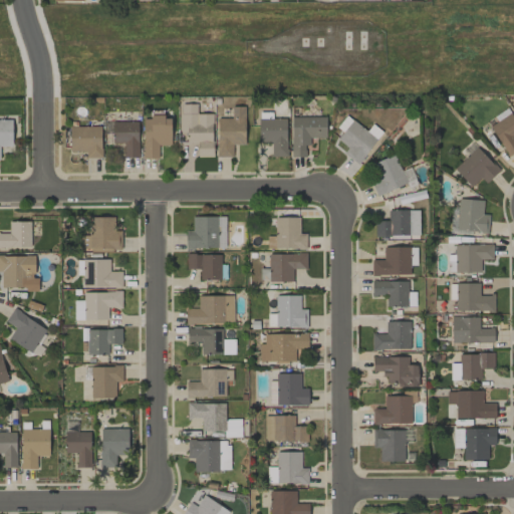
[(212,113),(197,113),(197,103),(180,103),(180,133),(186,133),(186,143),(197,143),(197,157),(212,157),(212,113)]
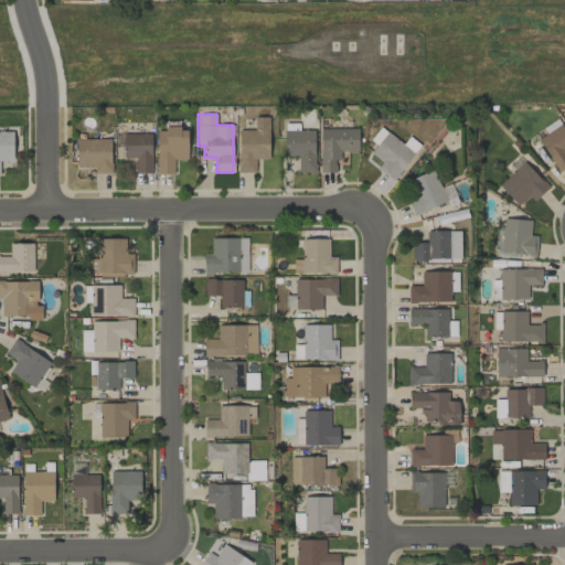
[(255,172),(255,158),(268,159),(269,117),(254,116),(254,130),(238,129),(237,172),(255,172)]
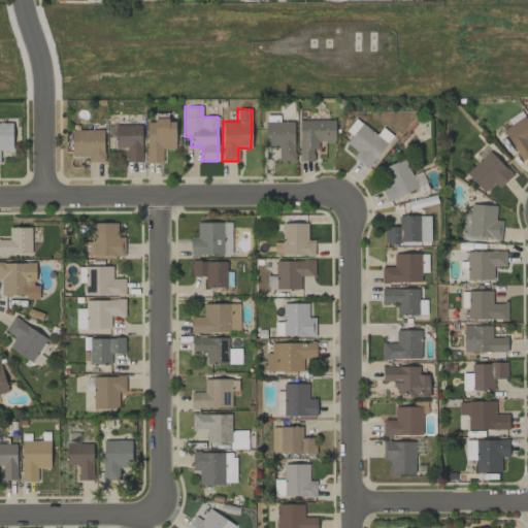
[(527,143),(526,141),(527,139),(527,122),(523,116),(501,131),(523,160),(527,156),(527,143)]
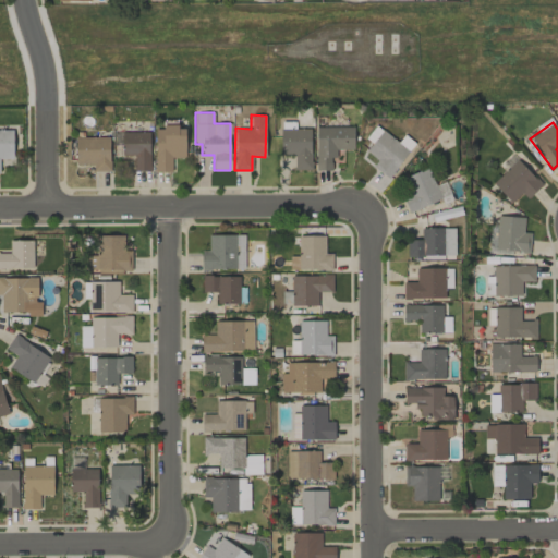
[(334,148),(353,149),(353,126),(316,126),(315,170),(332,171),(334,148)]
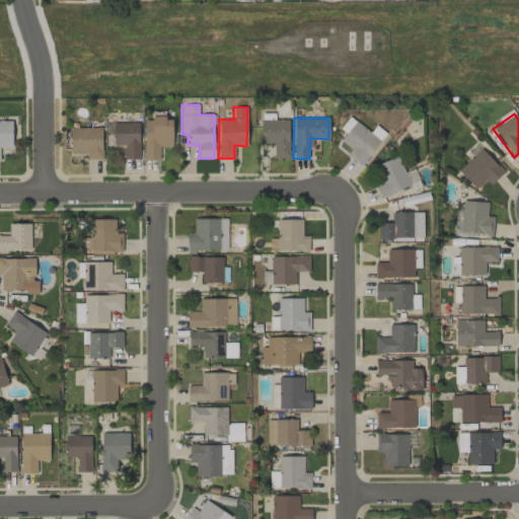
[(172,146),(173,119),(144,119),(143,159),(159,159),(159,146),(172,146)]
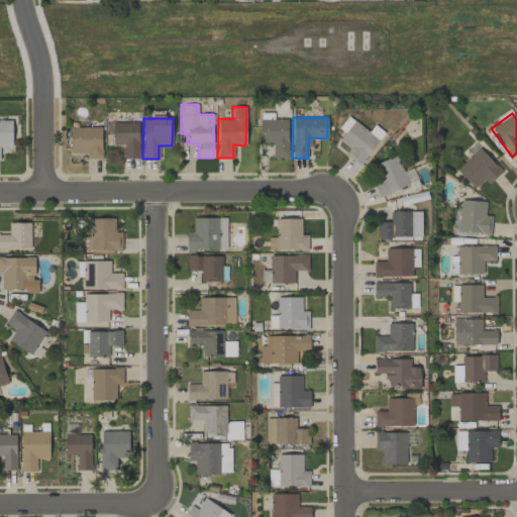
[(287,158),(288,119),(260,118),(260,142),(273,142),(273,157),(287,158)]
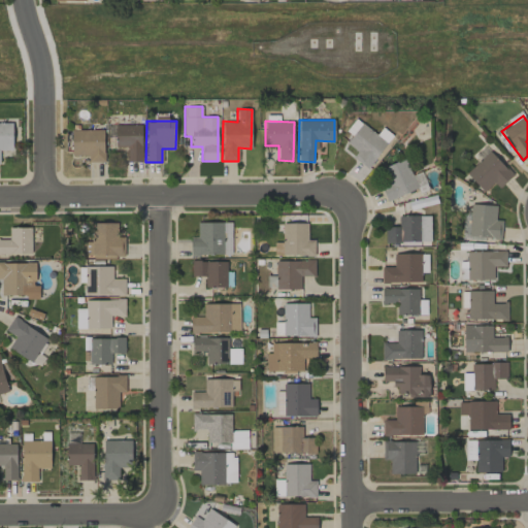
[(0,123),(0,150),(12,150),(11,123),(0,123)]
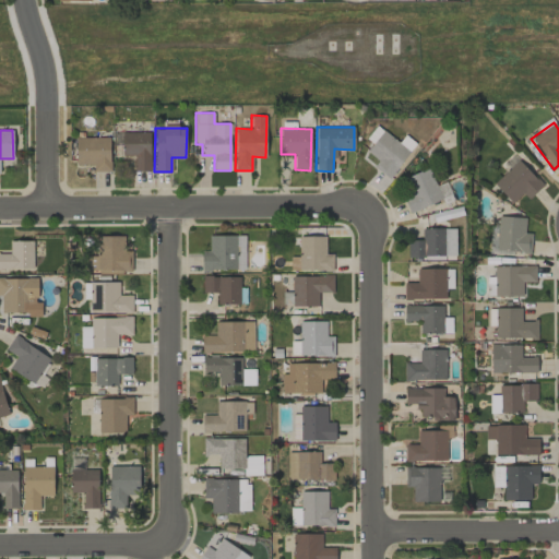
[(366,152),(378,161),(372,167),(389,179),(415,143),(404,135),(399,143),(382,130),(366,152)]
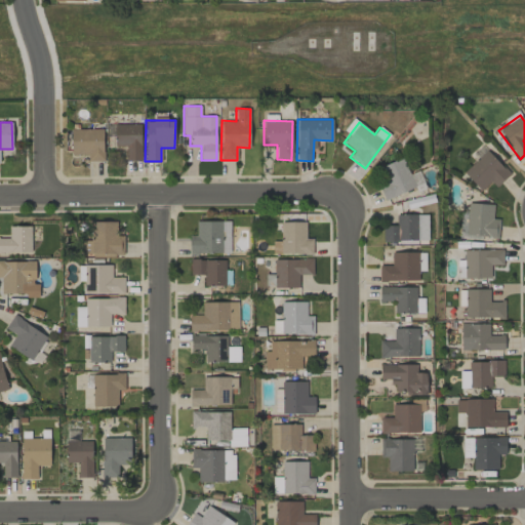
[(126,161),(142,161),(142,124),(114,124),(115,146),(126,146),(126,161)]
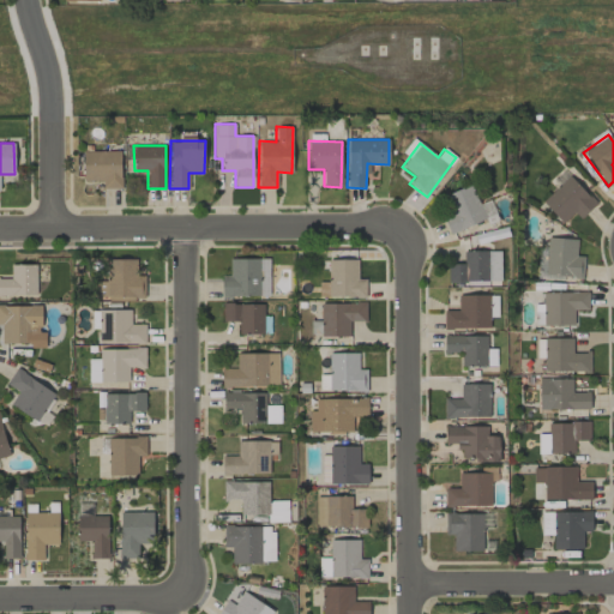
[(120,150),(82,151),(83,181),(102,180),(102,188),(121,188),(120,150)]
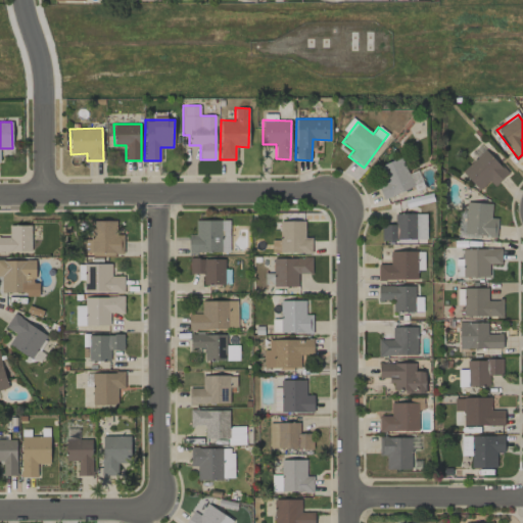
[(461,172),(479,190),(488,181),(493,187),(508,174),(484,149),(461,172)]
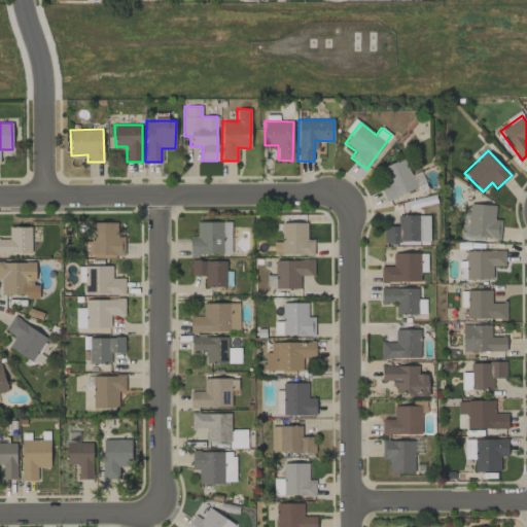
[(388,200),(416,188),(417,192),(426,188),(419,173),(411,176),(402,159),(375,170),(388,200)]
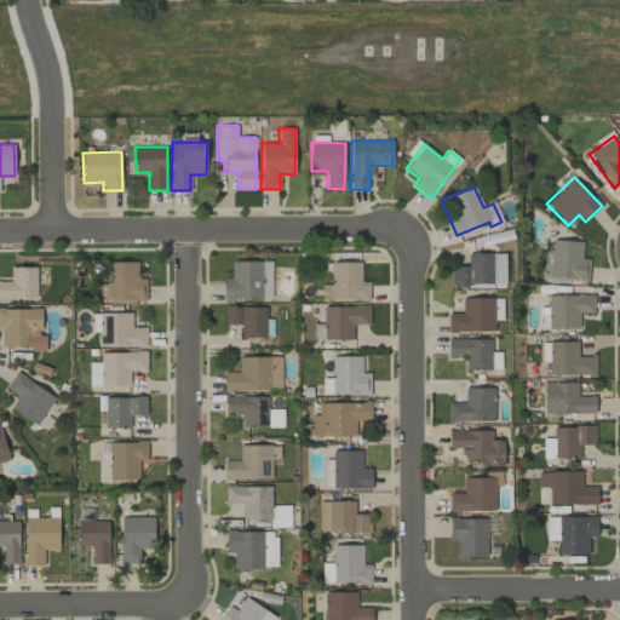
[(551,279),(589,280),(589,259),(581,259),(583,241),(552,241),(551,279)]
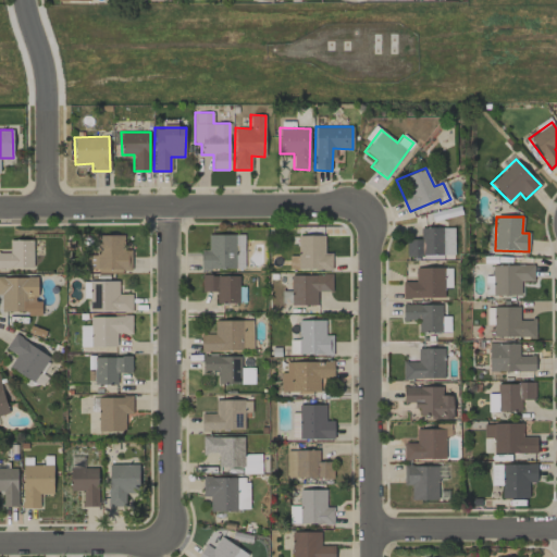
[(454,227),(420,227),(420,239),(406,239),(406,256),(454,256),(454,227)]
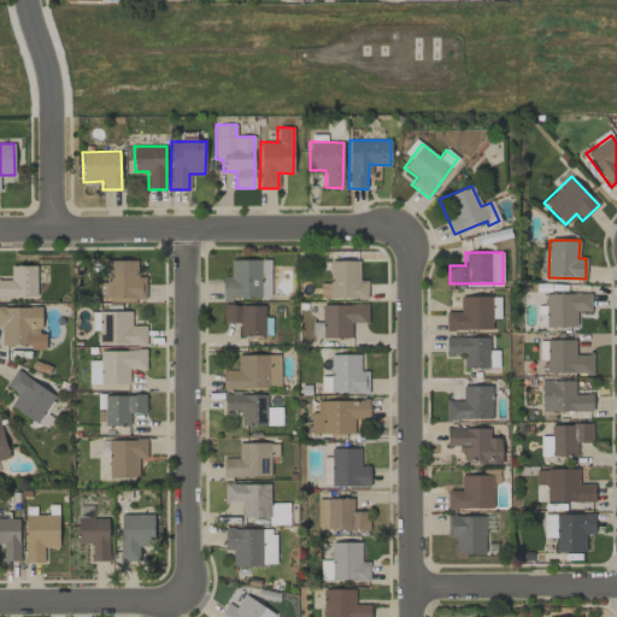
[(222,298),(271,297),(270,259),(230,260),(230,276),(222,276),(222,298)]
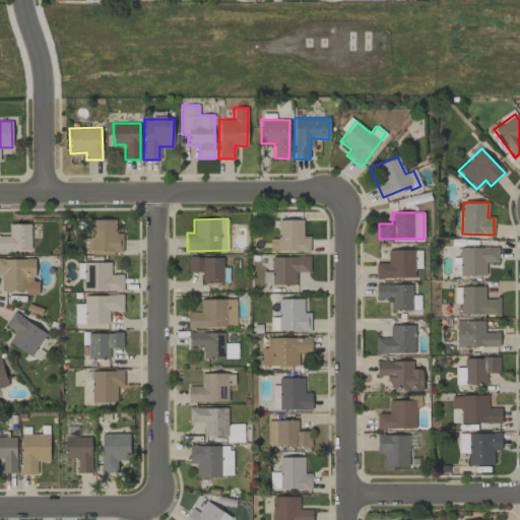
[(123,234),(115,233),(115,219),(90,219),(89,253),(122,254),(123,234)]
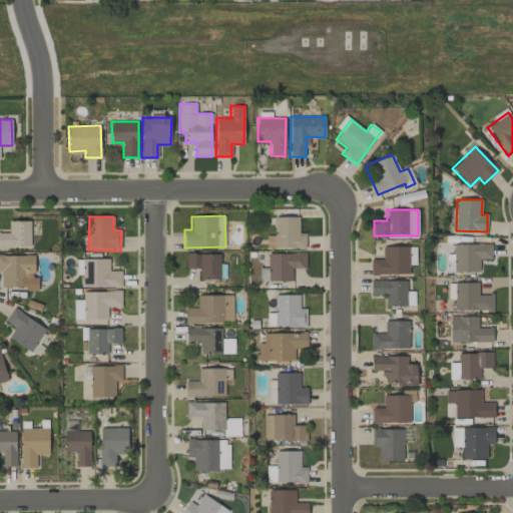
[(298,216),(274,216),(274,235),(266,235),(267,248),(305,248),(305,232),(299,232),(298,216)]
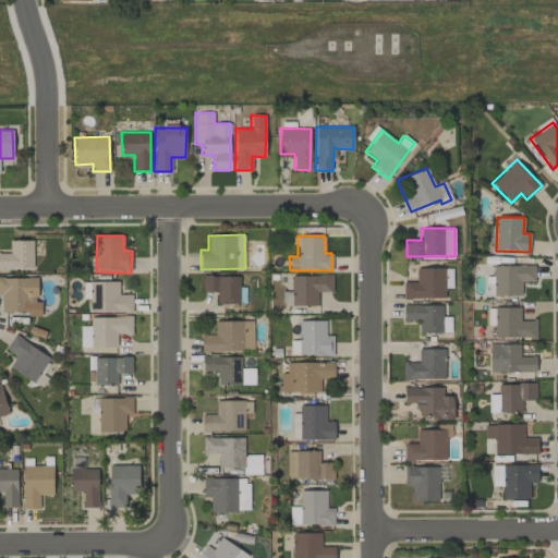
[(32,240),(9,241),(9,253),(0,252),(0,267),(33,267),(32,240)]
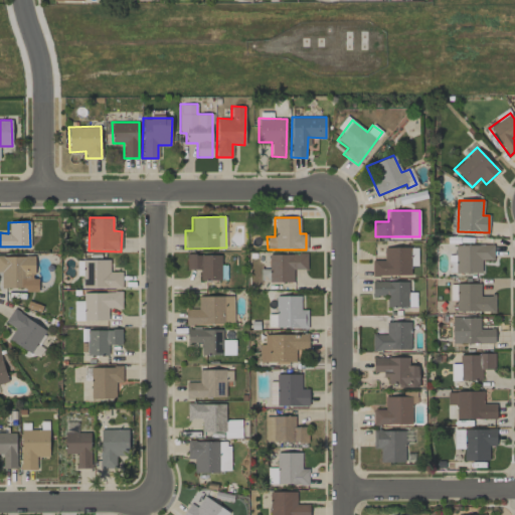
[(493,244),(455,245),(455,256),(449,256),(449,273),(482,272),(481,260),(493,260),(493,244)]
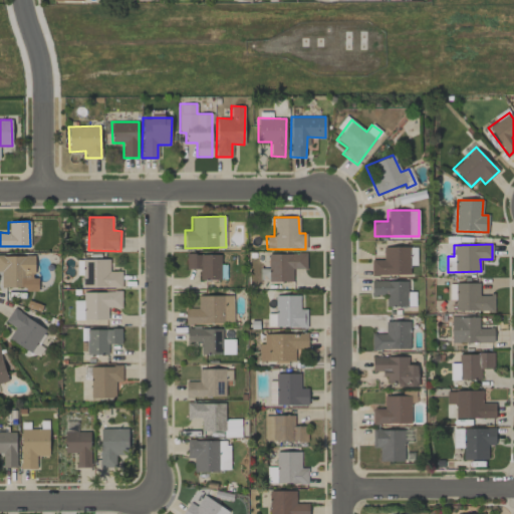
[(409,246),(382,247),(382,259),(370,260),(370,275),(409,274),(409,246)]
